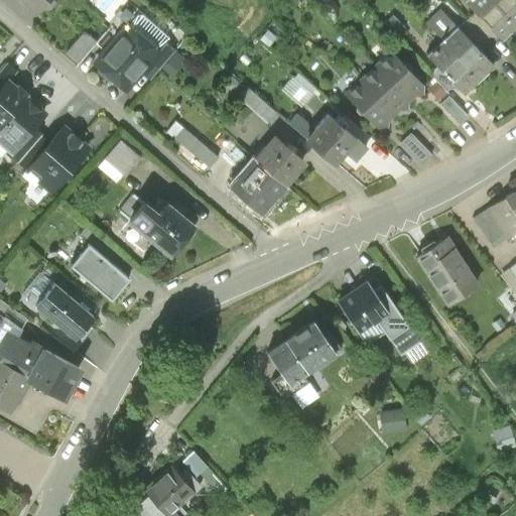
[(19,0),(36,14),(48,0),(19,0)]
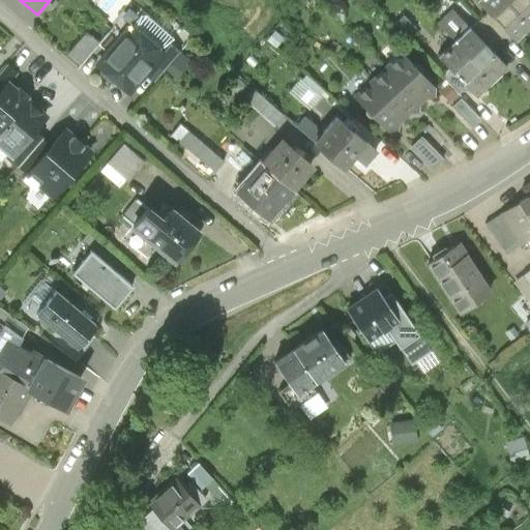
[(502,0),(475,0),(486,10),(500,27),(512,40),(528,27),(502,0)]
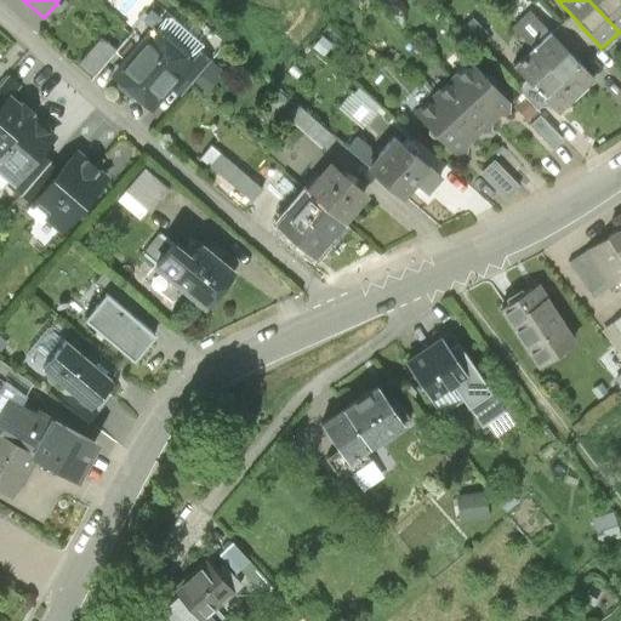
[(620,0),(588,0),(619,32),(620,28),(620,0)]
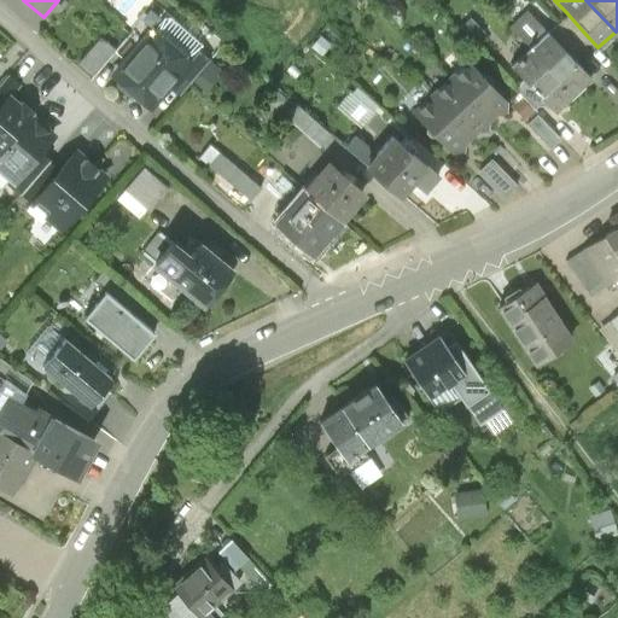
[(508,28),(528,48),(546,31),(526,11),(508,28)]
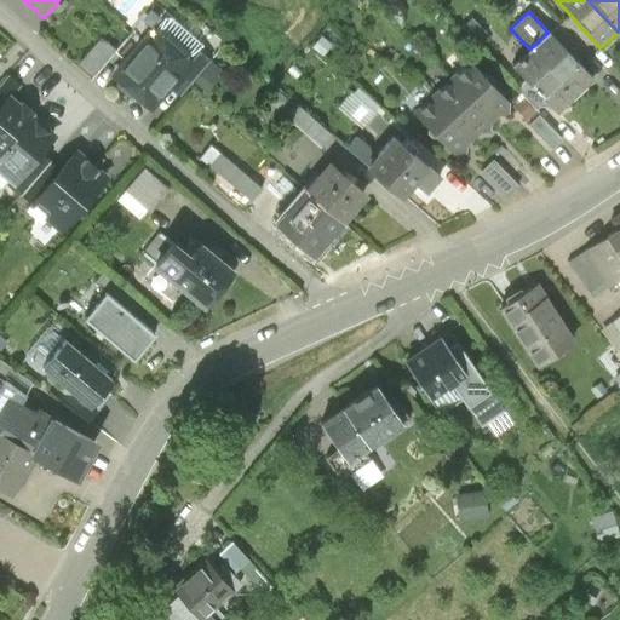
[(574,41),(585,32),(568,12),(557,23),(574,41)]
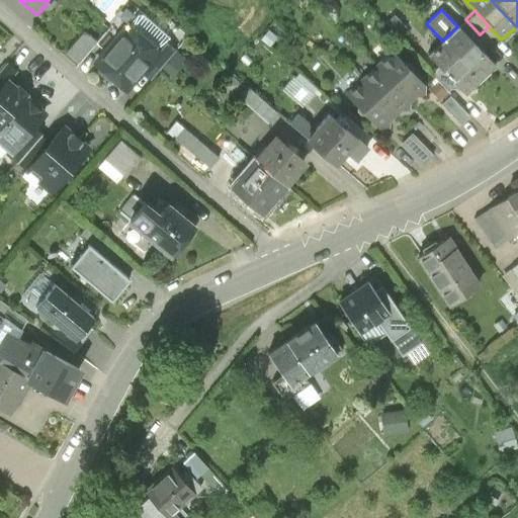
[(141,14),(130,27),(157,51),(165,40),(168,37),(141,14)]
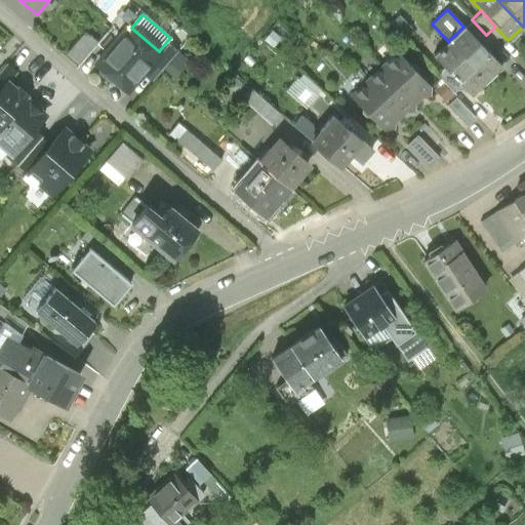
[(410,29),(399,16),(390,25),(402,37),(410,29)]
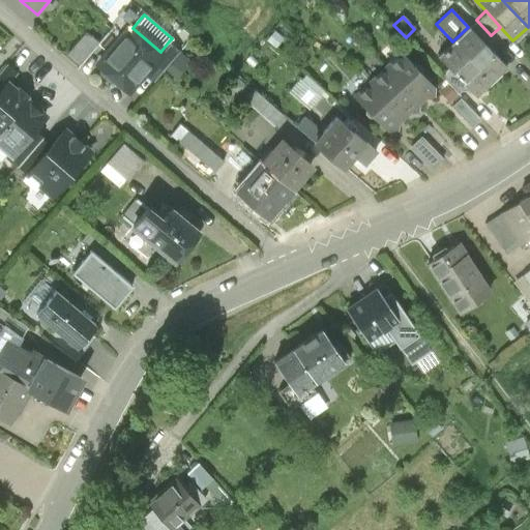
[(491,35),(476,20),(468,27),(482,43),(491,35)]
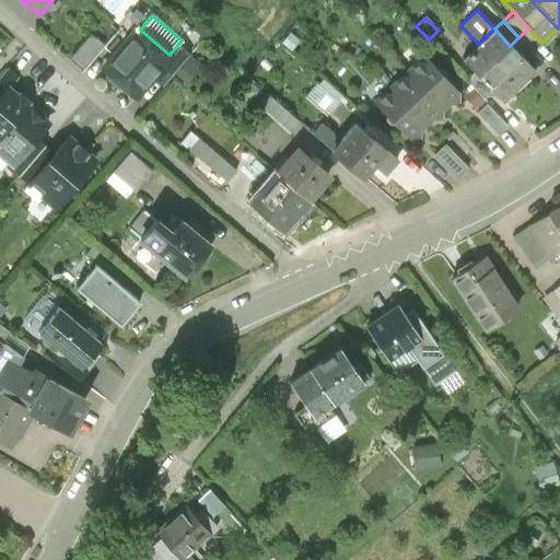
[(140,30),(137,25),(100,68),(135,98),(154,78),(172,56),(170,55),(140,30)]
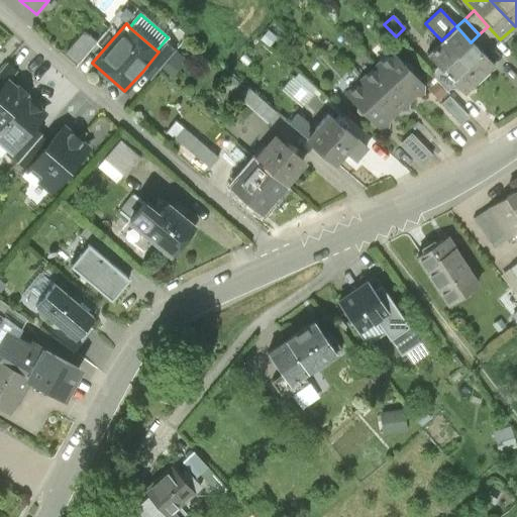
[(441,40),(478,79),(493,66),(471,42),(456,26),(441,40)]
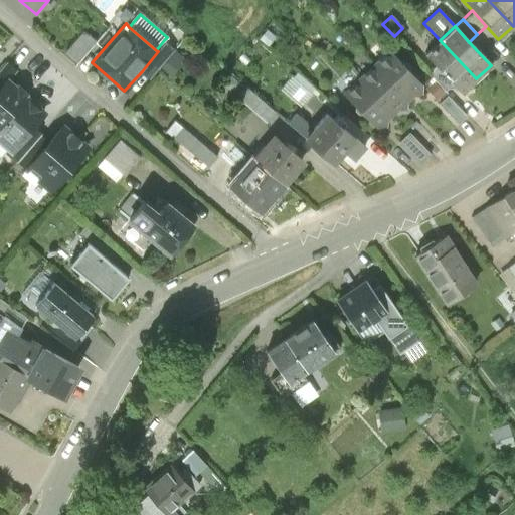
[(76,63),(95,41),(84,33),(66,54),(76,63)]
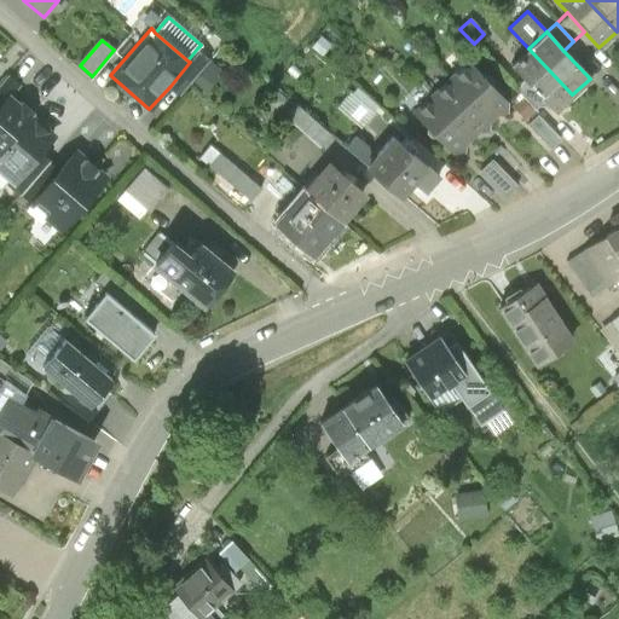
[(190,62),(171,86),(181,94),(191,82),(204,68),(210,59),(197,48),(187,61),(190,62)]
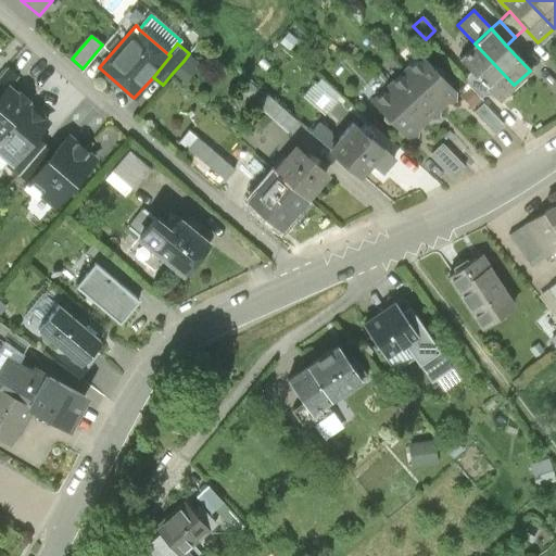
[(489,89),(498,100),(514,85),(475,43),(459,58),(470,70),(489,89)]
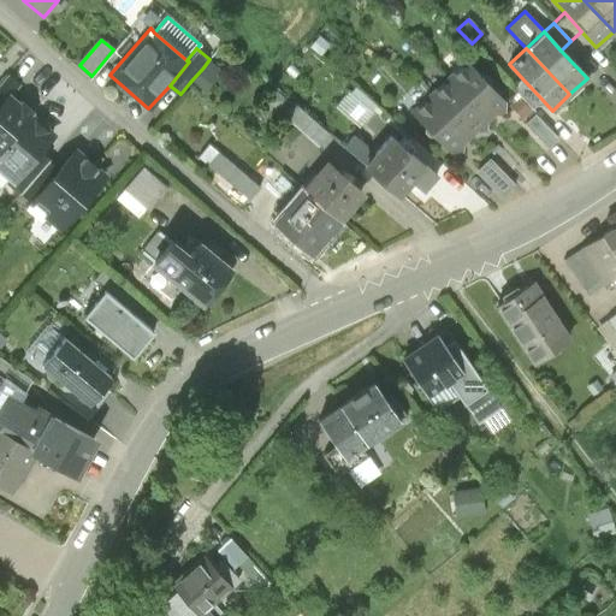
[(445,77),(487,122),(496,113),(504,114),(505,104),(465,60),(445,77)]
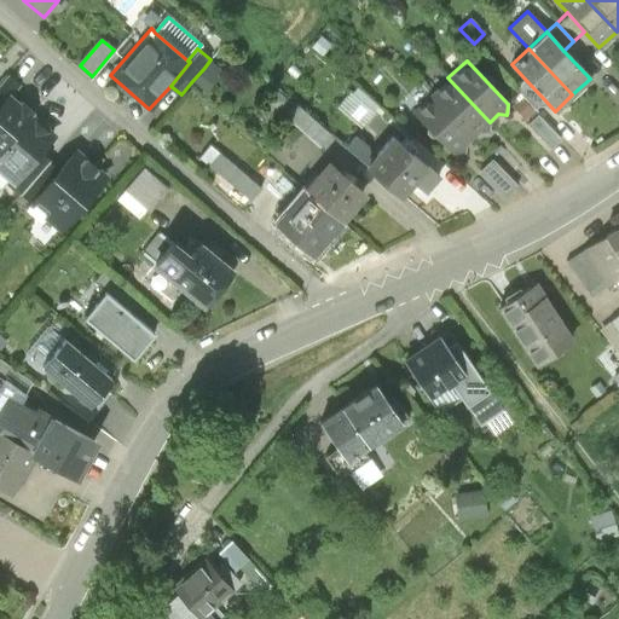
[(215,76),(204,68),(191,82),(202,92),(215,76)]
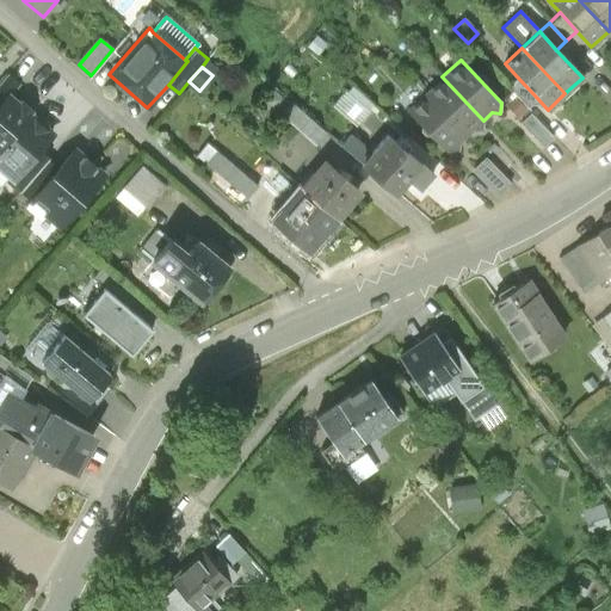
[(0,85),(0,105),(11,94),(20,84),(10,74),(0,85)]
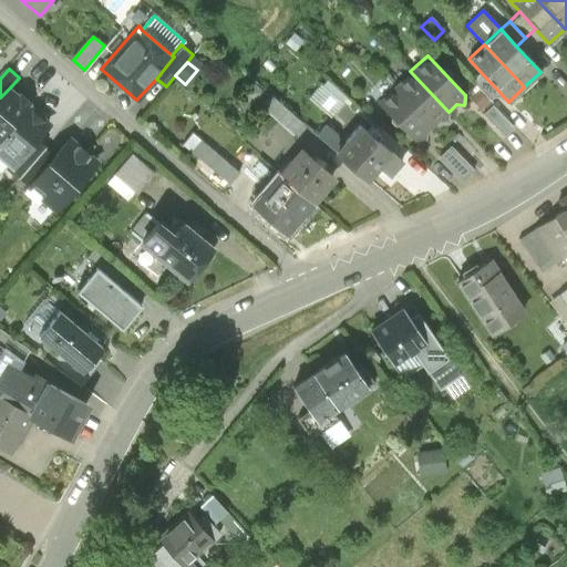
[(393,88),(431,127),(439,121),(447,121),(449,112),(410,71),(393,88)]
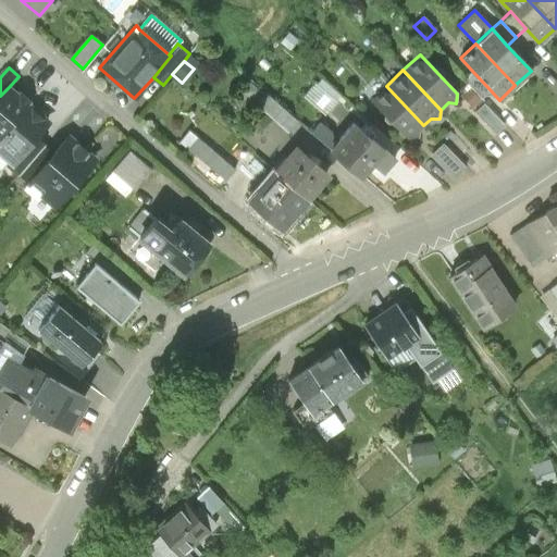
[(490,89),(471,70),(463,78),(481,97),(490,89)]
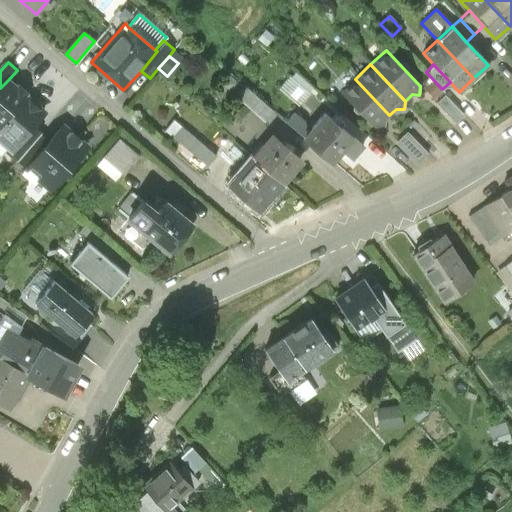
[(293,74),(280,89),(298,104),(311,88),(293,74)]
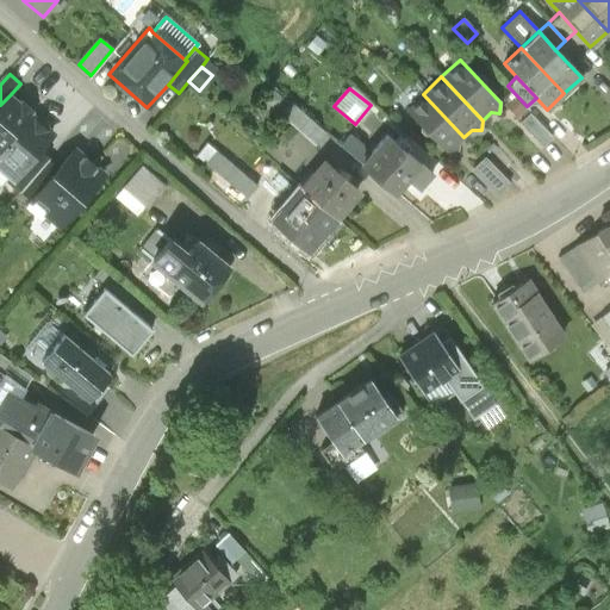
[(0,150),(32,113),(11,94),(0,105),(0,150)]
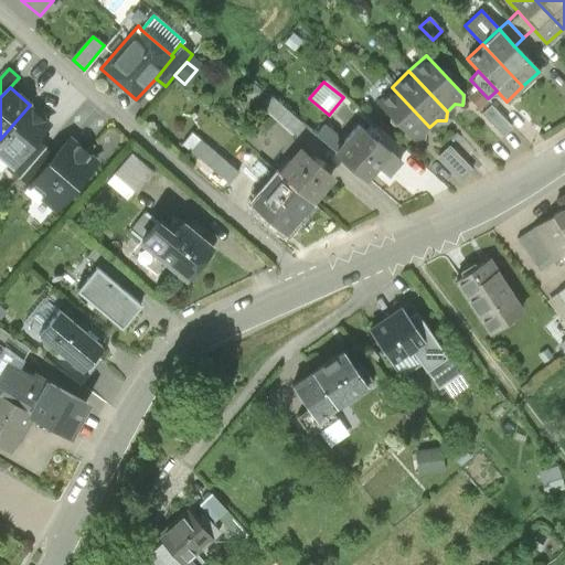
[(422,135),(429,127),(392,87),(374,104),(412,144),(422,144),(422,135)]
